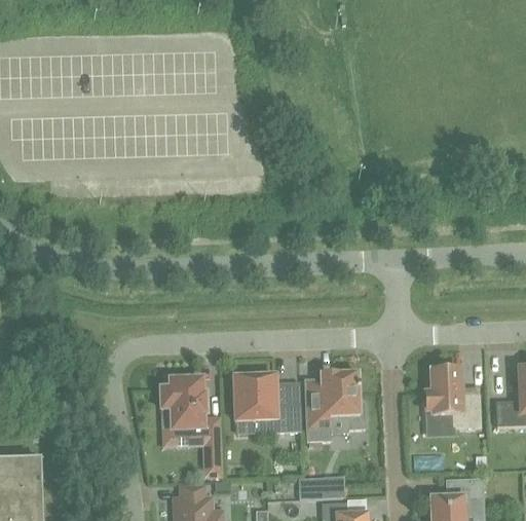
[(461,396),(461,386),(460,369),(456,369),(455,365),(442,366),(442,370),(430,370),(431,393),(425,393),(426,411),(431,411),(433,415),(452,414),(452,418),(452,428),(481,426),(480,395),(465,395),(465,396),(461,396)]
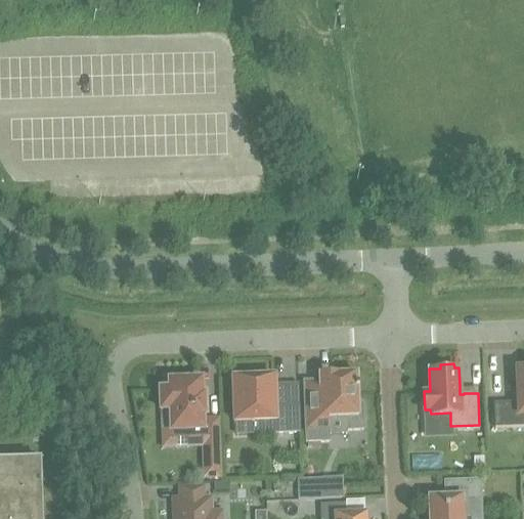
[(523,366),(517,366),(518,399),(493,400),(494,425),(523,423),(523,366)]
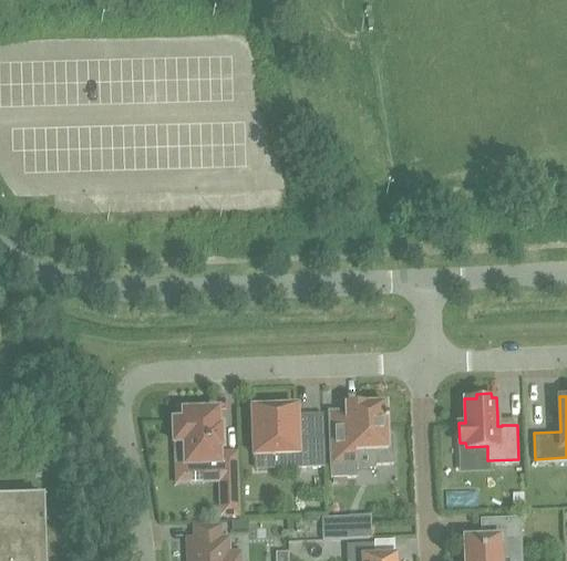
[(328,408),(330,475),(357,474),(356,448),(373,447),(373,461),(393,460),(392,432),(387,432),(387,417),(388,417),(388,414),(387,414),(385,403),(387,403),(385,401),(384,401),(382,402),(382,398),(369,398),(369,402),(367,402),(364,402),(347,403),(347,402),(346,402),(346,404),(346,407),(328,408)]
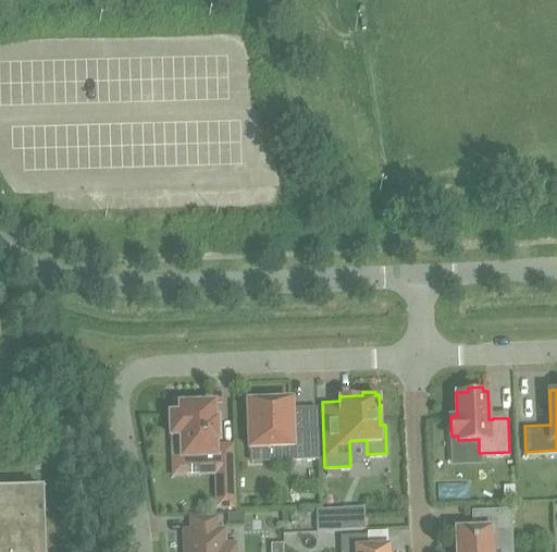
[(181,441),(182,455),(215,454),(215,439),(218,439),(217,418),(214,418),(213,401),(199,402),(199,395),(174,396),(174,412),(170,412),(171,433),(181,433),(181,441)]
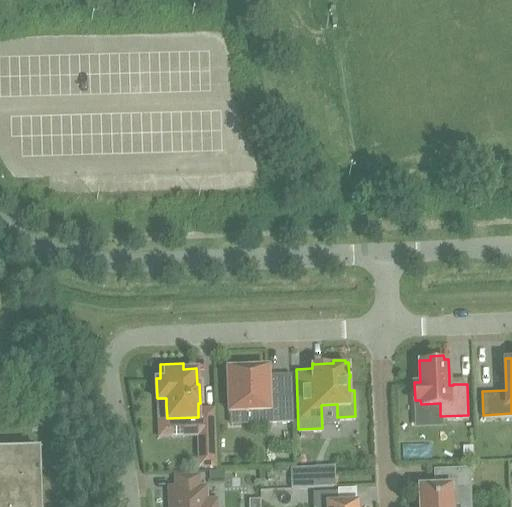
[(229,410),(250,409),(250,421),(293,419),(292,393),(269,394),(267,365),(227,366),(229,410)]
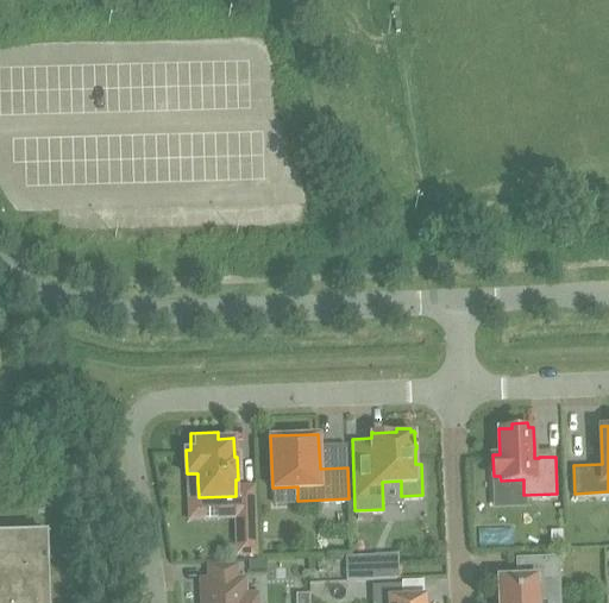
[(236,517),(237,538),(256,536),(253,502),(237,503),(236,503),(236,517)]
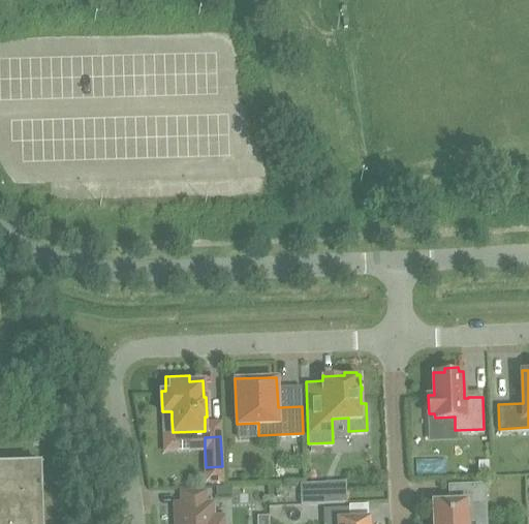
[(489,458),(477,458),(478,470),(489,470),(489,458)]
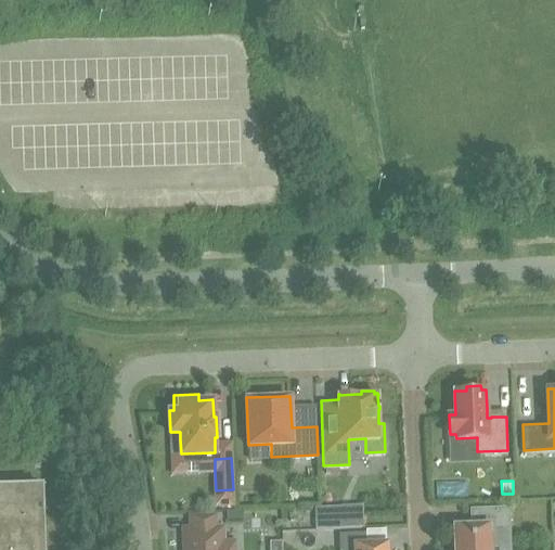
[(0,549),(44,549),(43,484),(0,484),(0,549)]
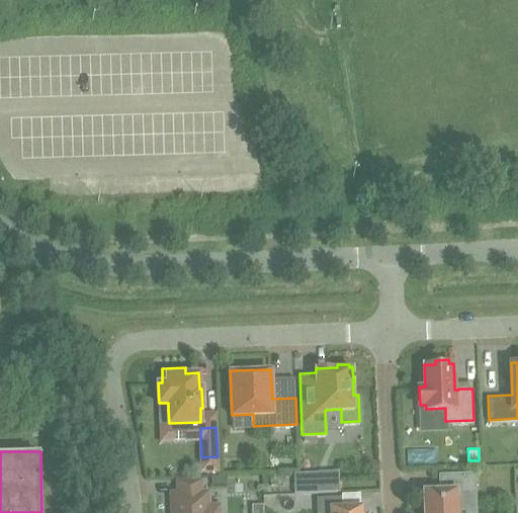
[(224,453),(225,467),(239,467),(239,453),(224,453)]
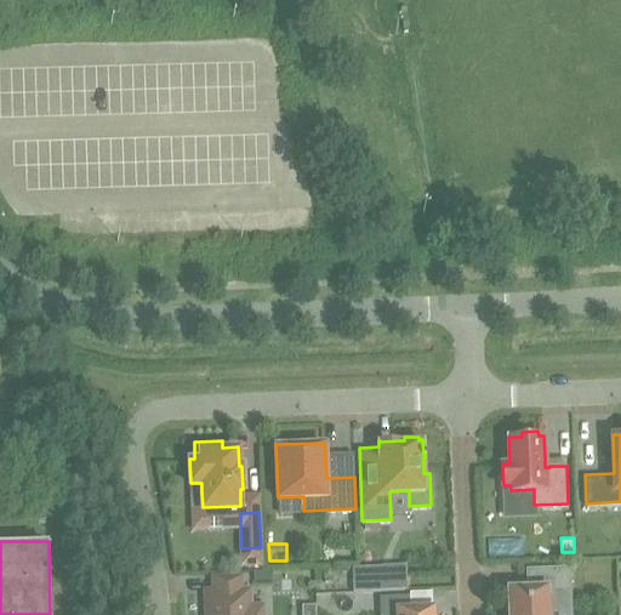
[(353,588),(382,587),(381,563),(353,563),(353,588)]
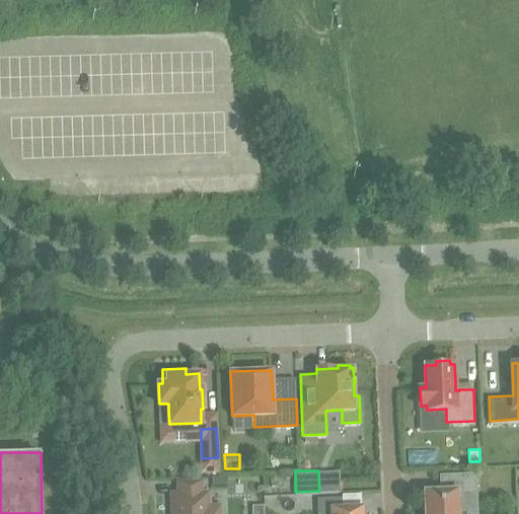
[(475,490),(475,472),(441,473),(441,490),(426,491),(426,490),(424,491),(424,493),(425,493),(425,510),(425,513),(458,513),(457,491),(475,490)]
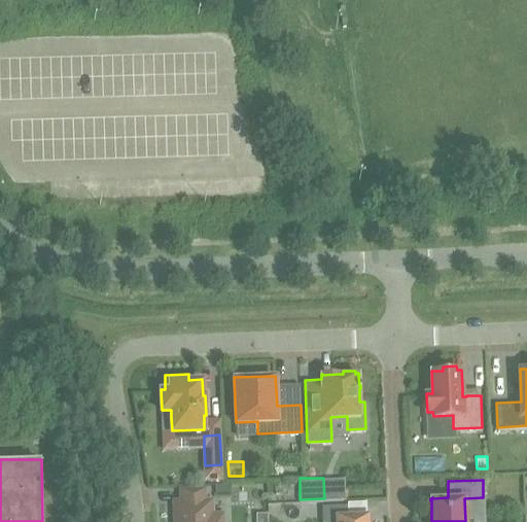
[(222,521),(222,512),(212,512),(211,498),(206,498),(205,486),(180,487),(180,499),(175,499),(175,521),(222,521)]
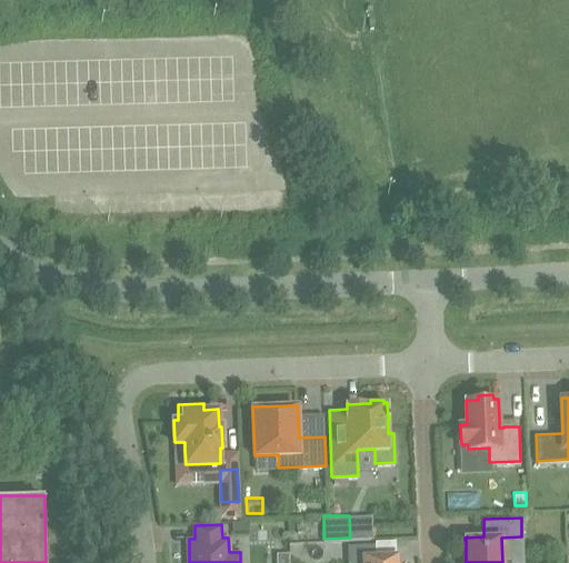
[(397,562),(397,555),(375,556),(375,543),(348,544),(348,562),(397,562)]
